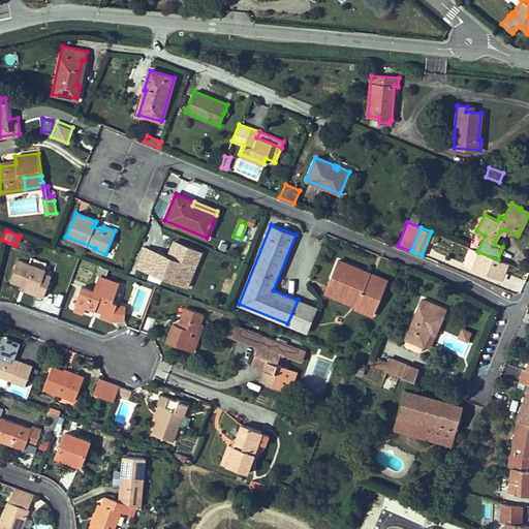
[(472,269),(478,252),(477,251),(472,249),(465,265),(472,269)]
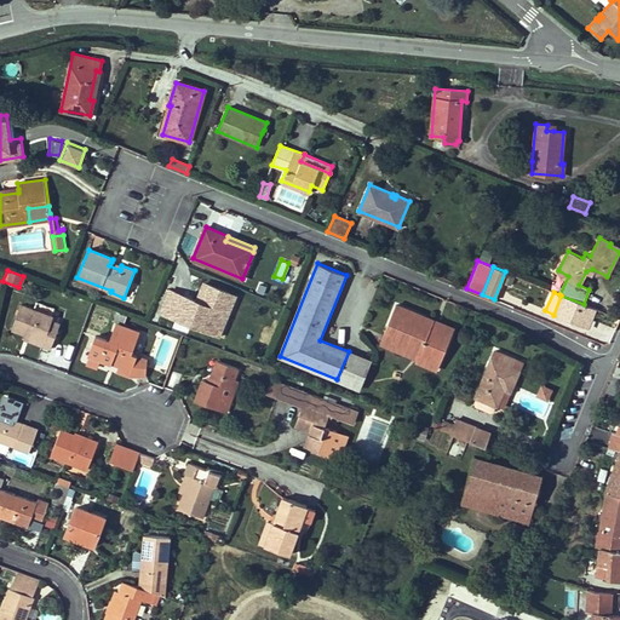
[(586,317),(591,320),(596,309),(584,304),(561,296),(554,315),(581,326),(586,317)]
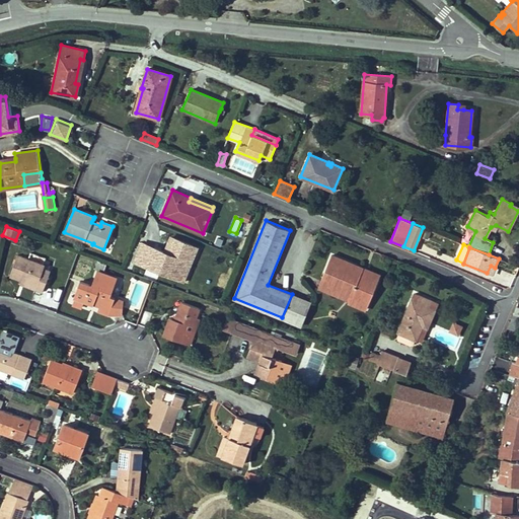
[(42,292),(50,272),(43,269),(44,266),(42,265),(27,260),(17,255),(9,276),(20,280),(36,286),(35,290),(42,292)]
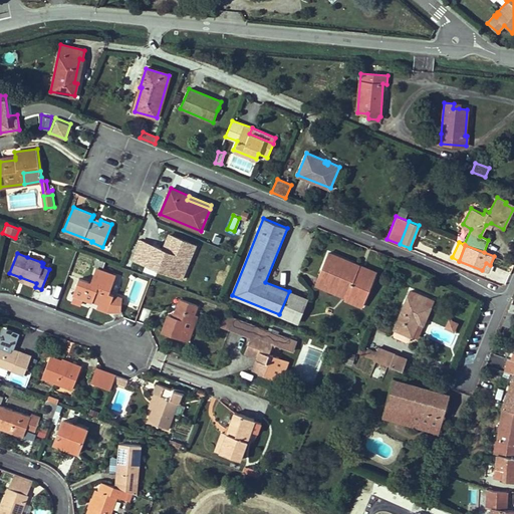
[(362,306),(374,277),(357,270),(359,265),(328,253),(319,275),(349,287),(345,297),(345,298),(362,306)]
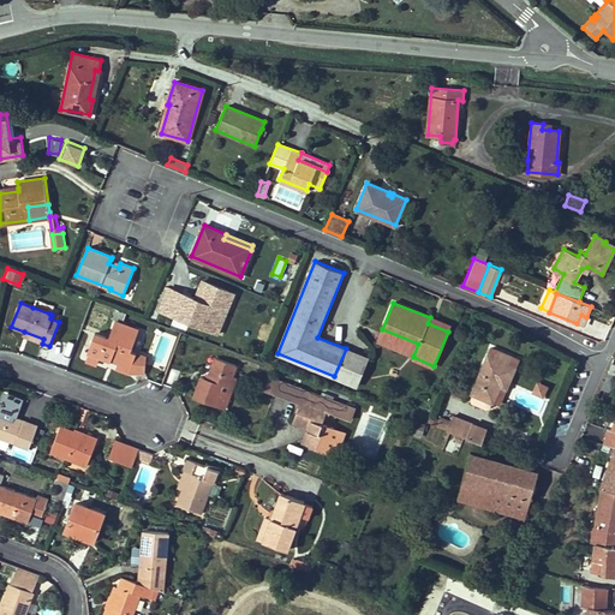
[(151,306),(148,315),(157,320),(161,311),(151,306)]
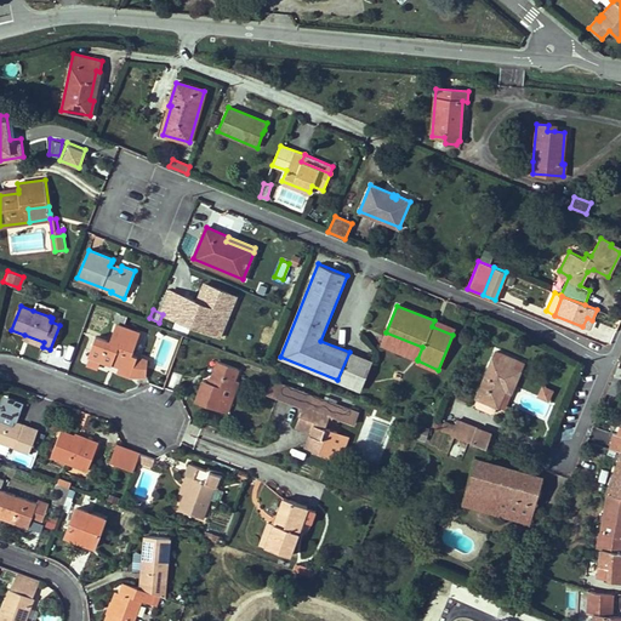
[(588,329),(592,320),(587,318),(582,326),(588,329)]
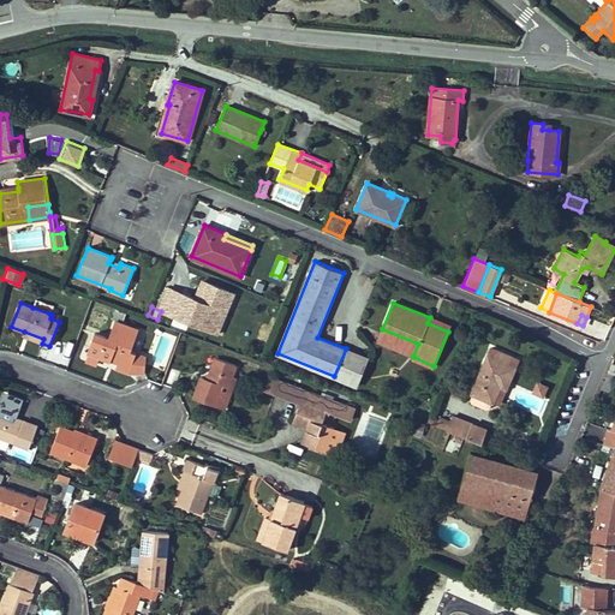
[(451,326),(430,317),(428,323),(448,332),(451,326)]
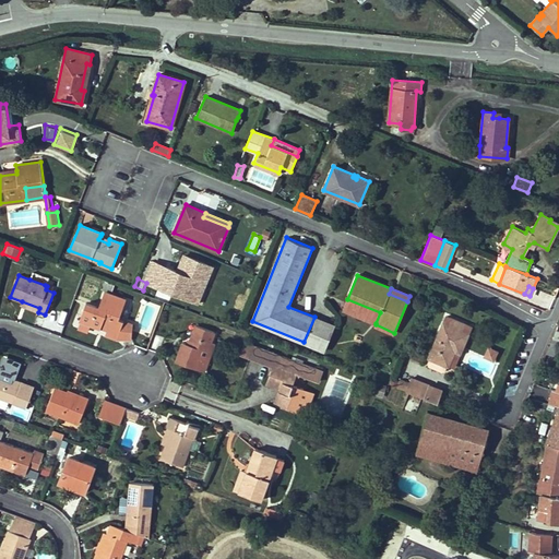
[(117,320),(125,300),(103,293),(97,308),(84,304),(79,321),(81,321),(88,324),(99,328),(100,324),(107,326),(106,330),(105,334),(116,339),(122,321),(117,320)]
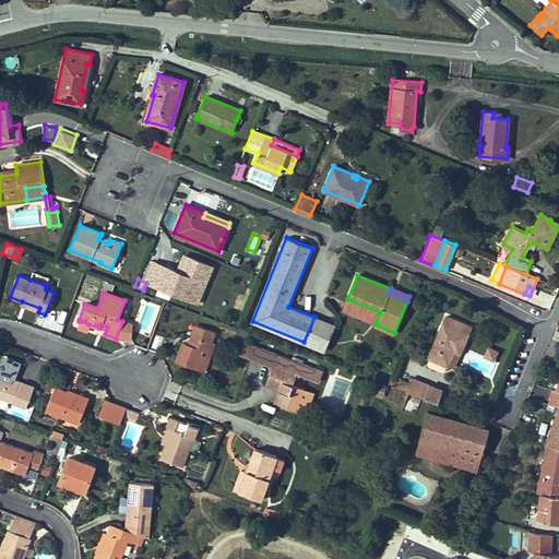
[(376,323),(380,312),(347,299),(343,309),(376,323)]
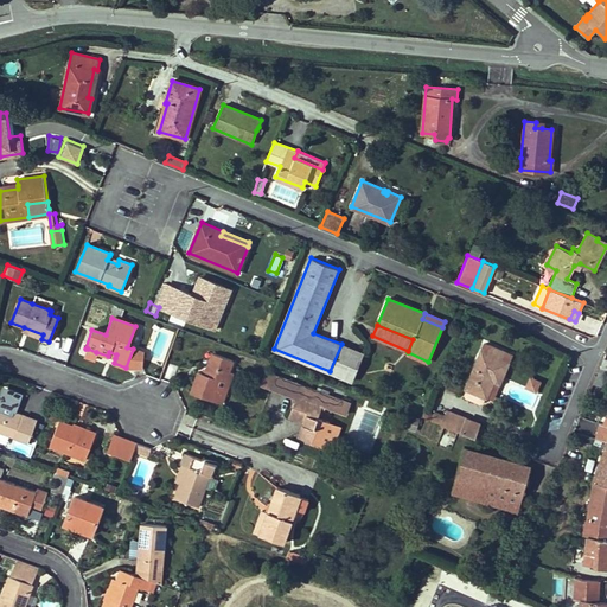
[(42,339),(43,334),(24,327),(21,331),(42,339)]
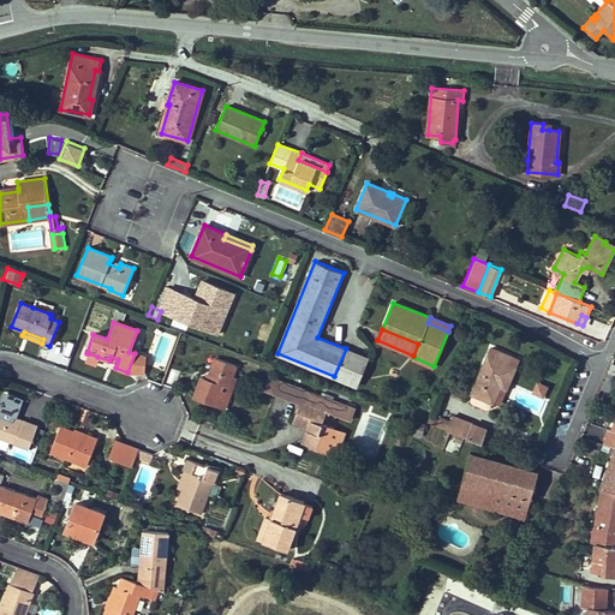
[(45,360),(66,368),(75,346),(53,338),(45,360)]
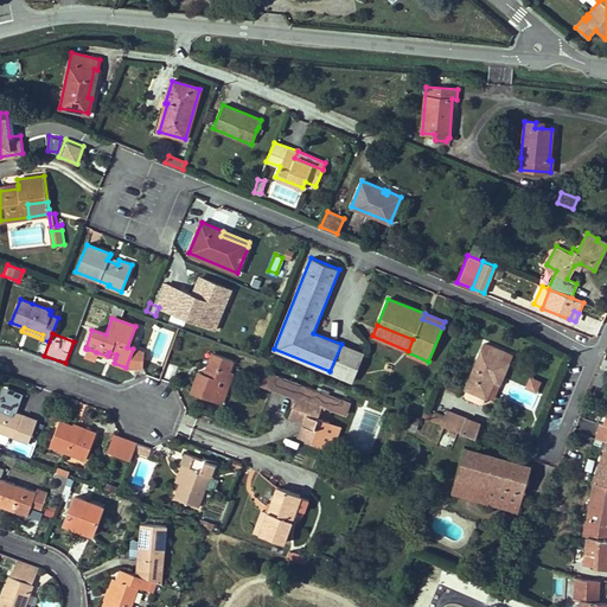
[(487,397),(494,381),(500,383),(512,355),(485,343),(466,388),(487,397)]
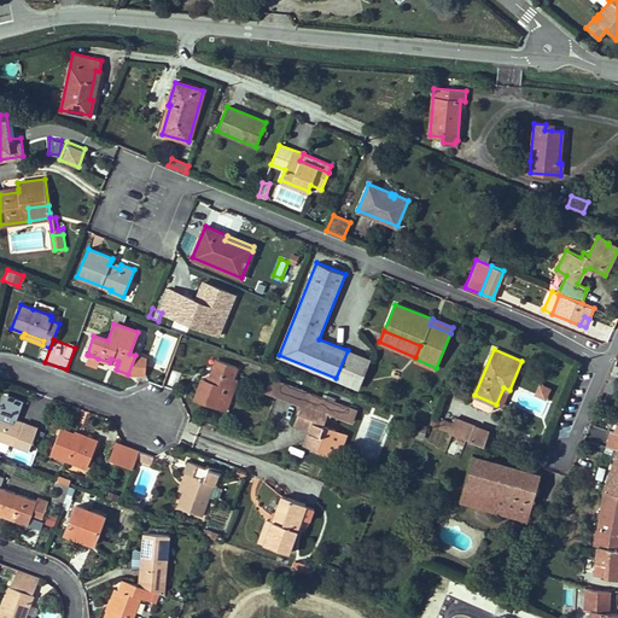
[(348,350),(336,378),(359,388),(371,359),(348,350)]
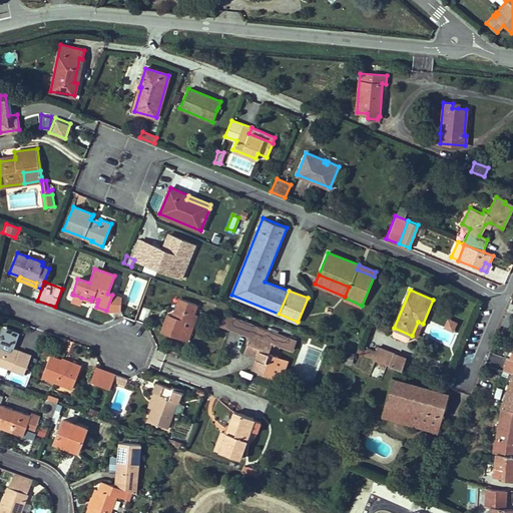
[(79,304),(81,298),(74,295),(71,301),(79,304)]
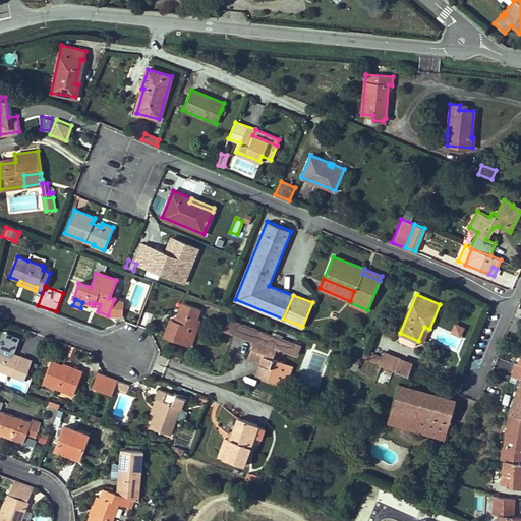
[(123,302),(114,299),(108,315),(121,315),(123,302)]
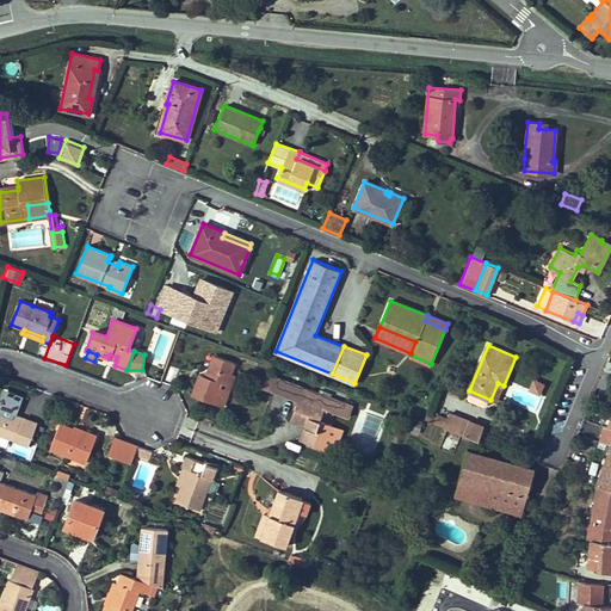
[(223,407),(229,392),(220,388),(222,383),(226,384),(230,374),(234,363),(214,356),(207,377),(199,375),(192,395),(223,407)]
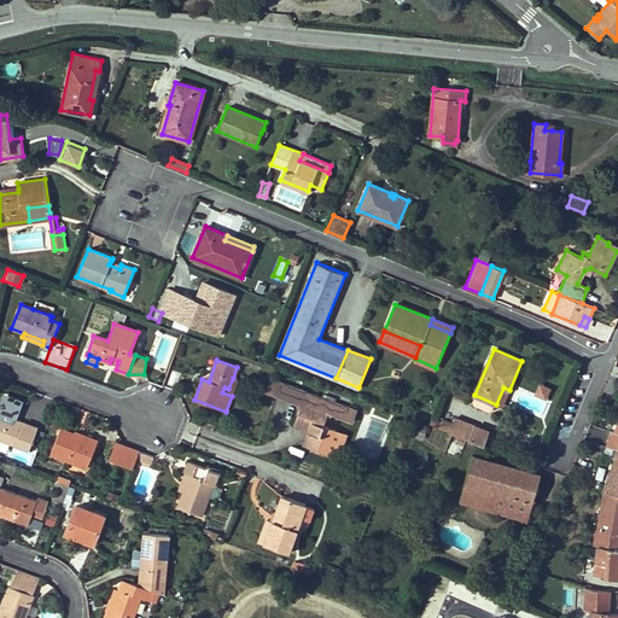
[(237,379),(233,378),(228,389),(225,388),(222,392),(232,396),(237,379)]
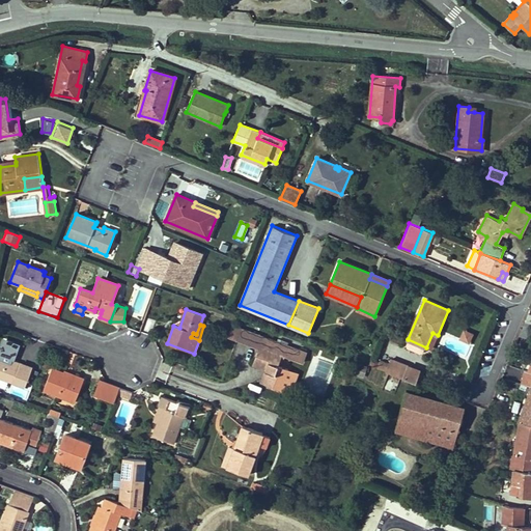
[(530,330),(523,328),(519,336),(530,339),(530,335),(530,330)]
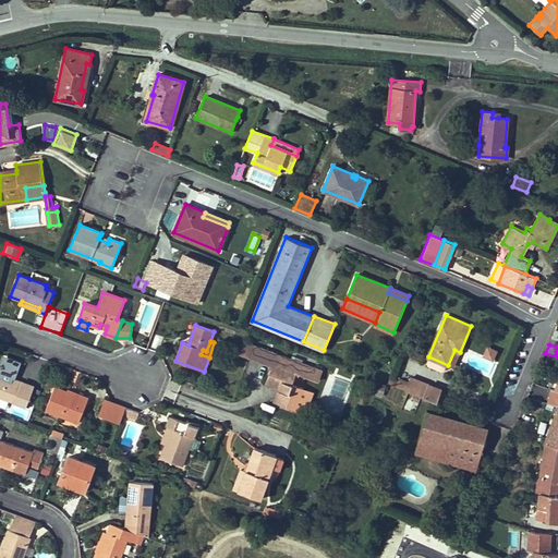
[(253,346),(249,358),(271,366),(273,364),(278,365),(281,356),(253,346)]
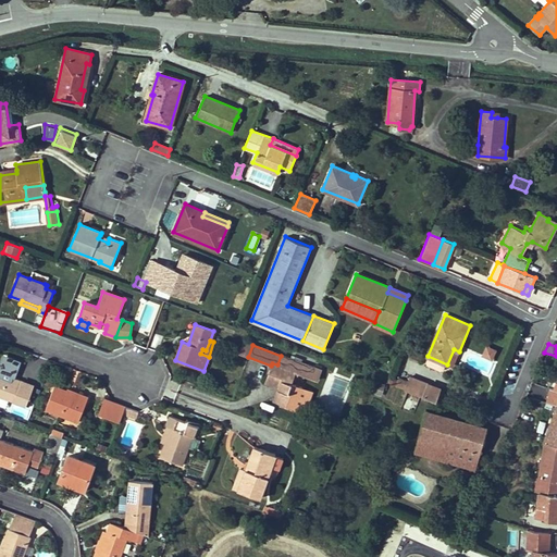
[(484,356),(493,359),(497,350),(489,347),(484,356)]
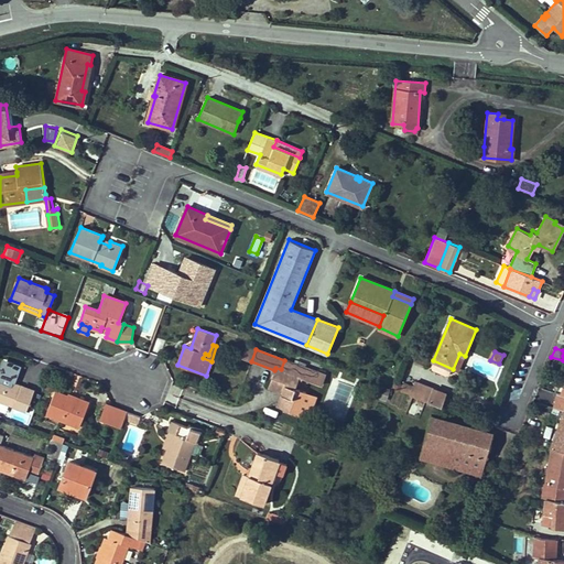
[(465,356),(459,354),(453,369),(458,371),(465,356)]
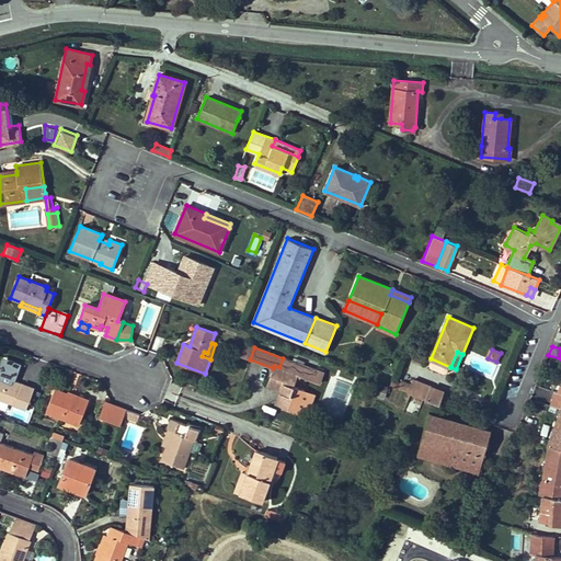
[(281,407),(296,412),(305,390),(294,386),(298,375),(319,382),(324,369),(318,366),(317,370),(283,358),(279,367),(274,366),(273,368),(266,384),(282,389),(279,392),(285,395),(281,407)]
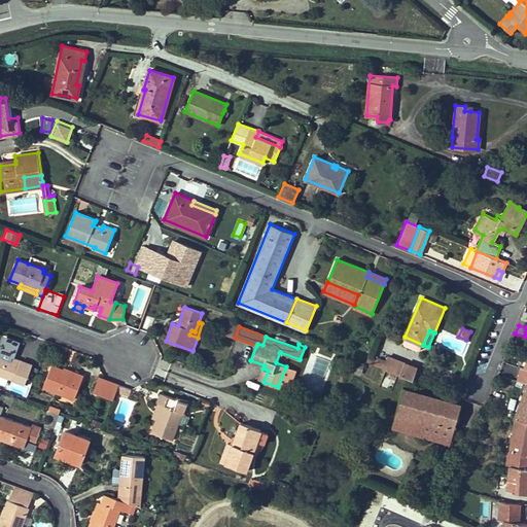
[(0,375),(12,380),(20,361),(12,358),(10,362),(0,357),(0,375)]
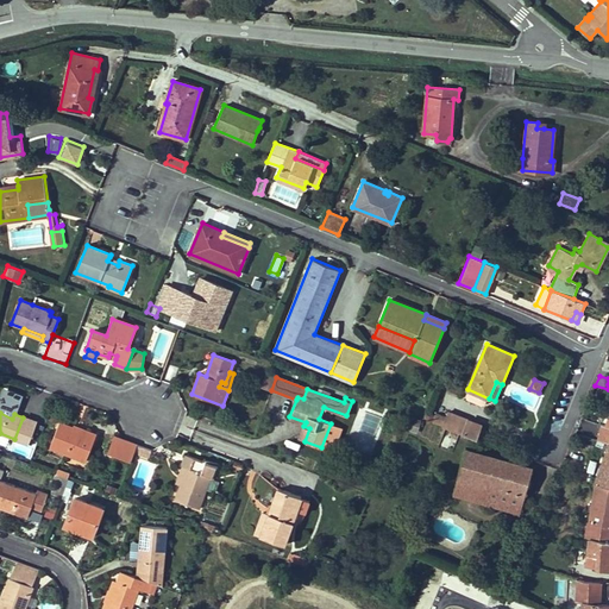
[(463,433),(469,419),(449,413),(444,426),(463,433)]
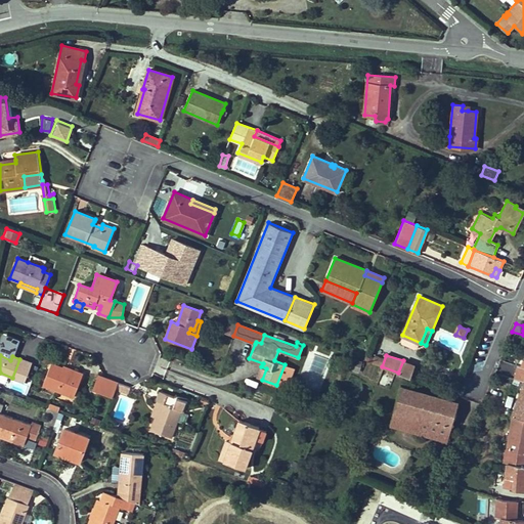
[(354,359),(350,368),(359,372),(363,362),(354,359)]
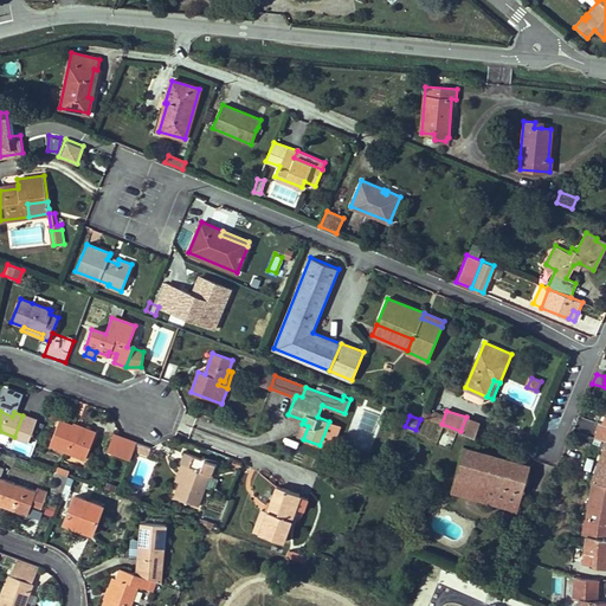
[(479,423),(466,417),(461,431),(475,436),(479,423)]
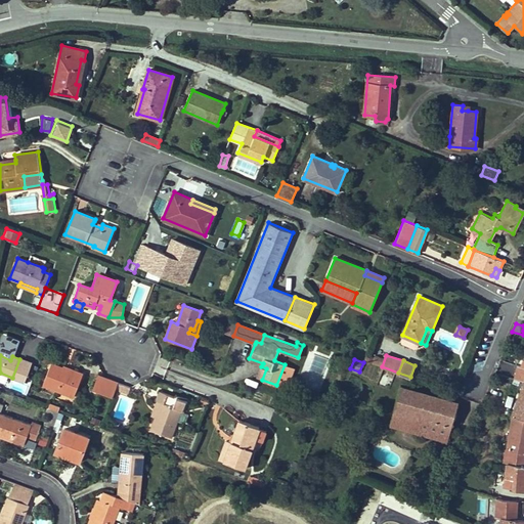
[(74,375),(62,370),(62,368),(51,363),(42,386),(73,398),(83,374),(76,370),(74,375)]
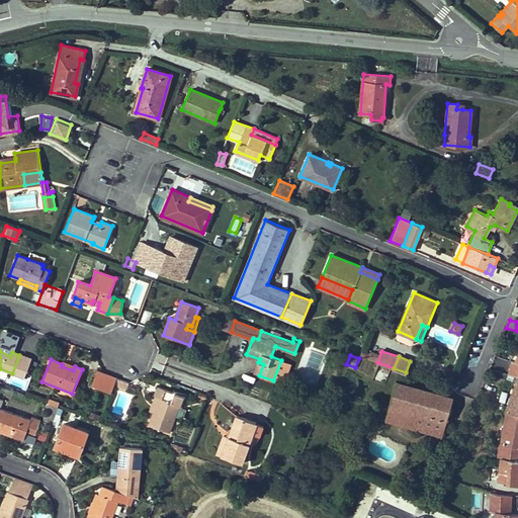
[(290,363),(281,360),(273,380),(283,384),(290,363)]
